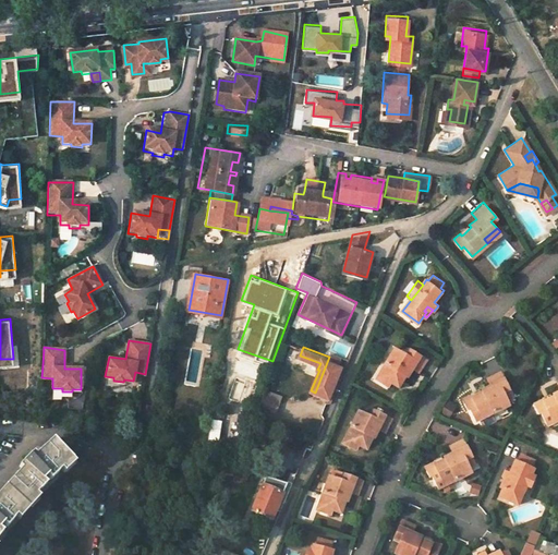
[(409,375),(413,369),(419,372),(428,359),(412,348),(408,356),(404,353),(400,351),(393,362),(388,360),(377,376),(390,384),(392,379),(400,384),(407,374),(409,375)]
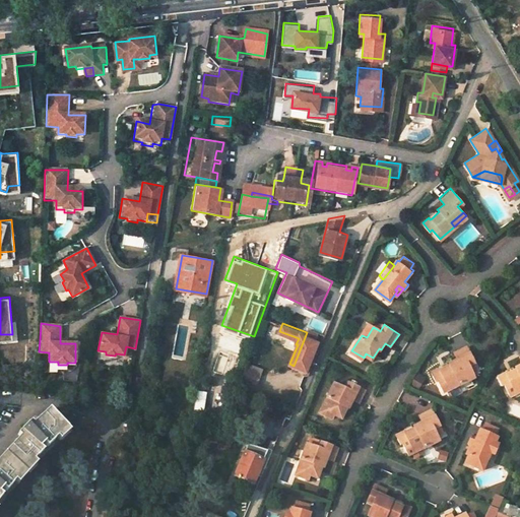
[(367,337),(373,327),(369,324),(362,335),(367,337)]
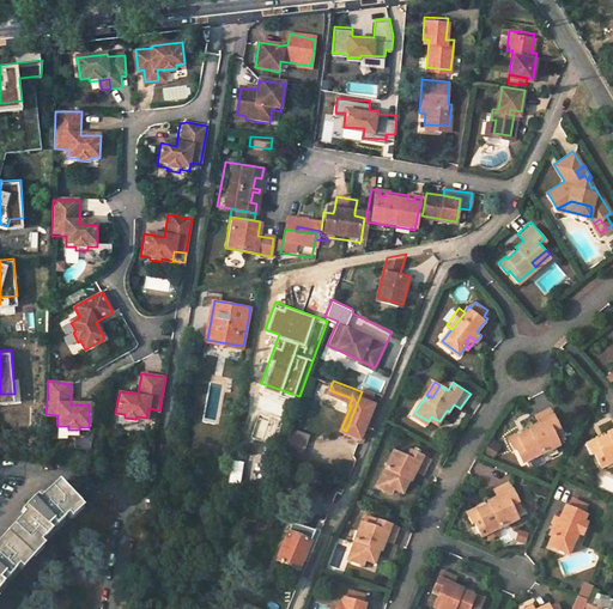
[(362,437),(376,402),(371,401),(376,390),(365,385),(362,391),(346,431),(362,437)]
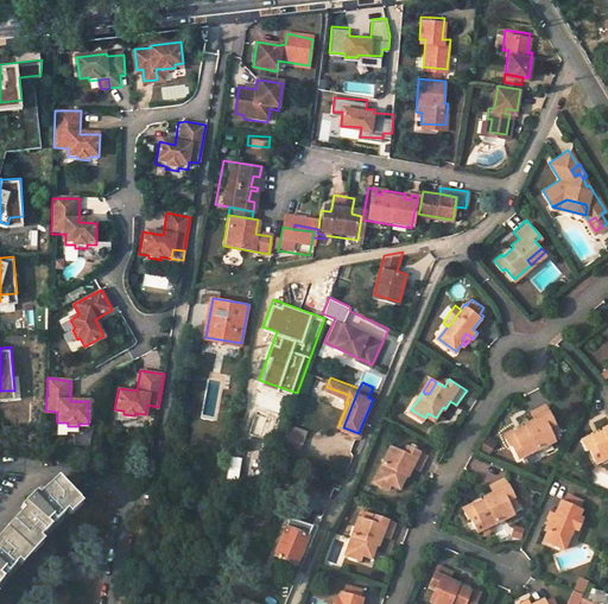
[(536,445),(559,434),(548,407),(531,414),(534,421),(525,426),(527,428),(525,430),(518,433),(517,433),(515,431),(505,436),(511,447),(513,445),(520,458),(537,450),(536,445)]
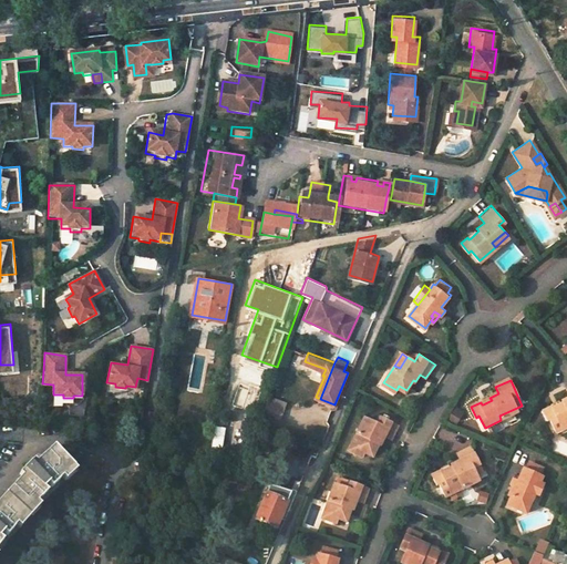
[(285,412),(288,401),(269,395),(266,407),(285,412)]
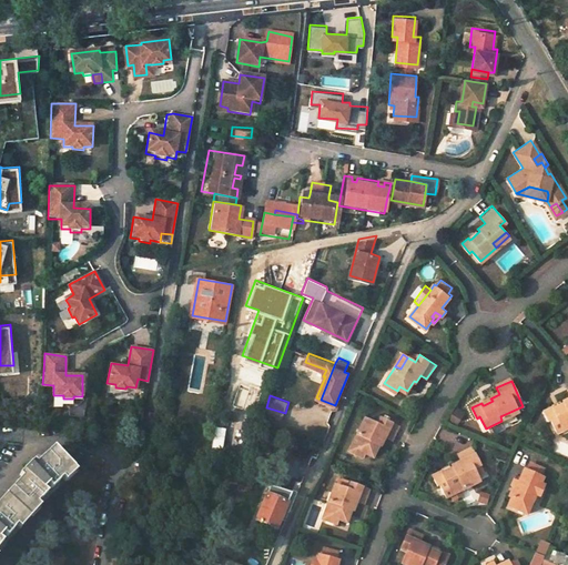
[(567,396),(564,400),(565,403),(564,404),(557,406),(555,407),(553,405),(545,409),(551,420),(553,420),(558,431),(567,426),(567,396)]
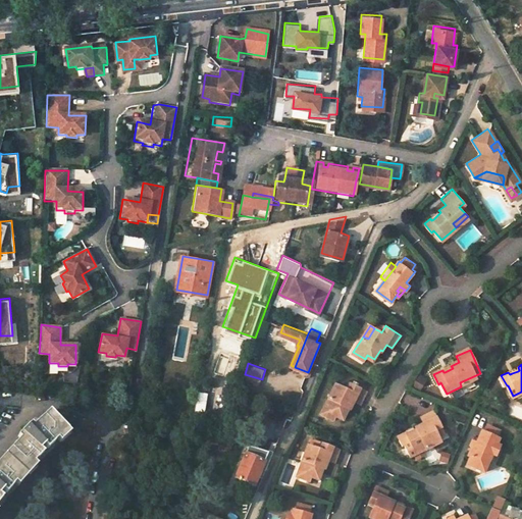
[(413,383),(421,388),(428,375),(419,371),(413,383)]
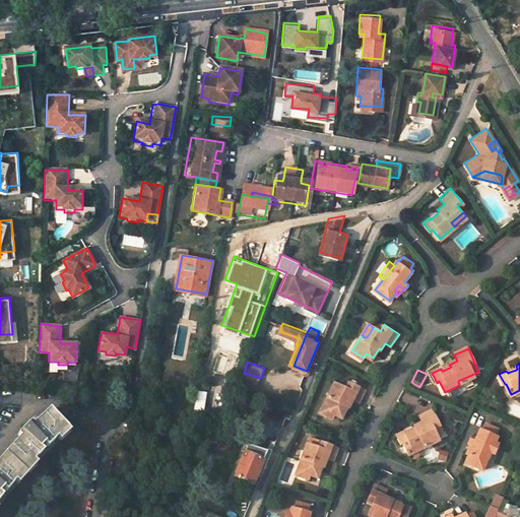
[(347,409),(351,400),(358,403),(364,390),(347,383),(345,390),(342,388),(338,387),(332,400),(327,397),(320,413),(325,416),(332,419),(333,415),(341,419),(345,408),(347,409)]
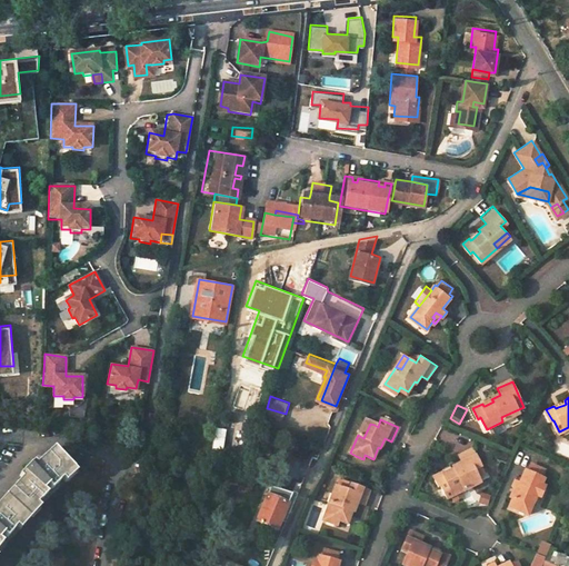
[(363,438),(370,424),(365,420),(358,435),(363,438)]
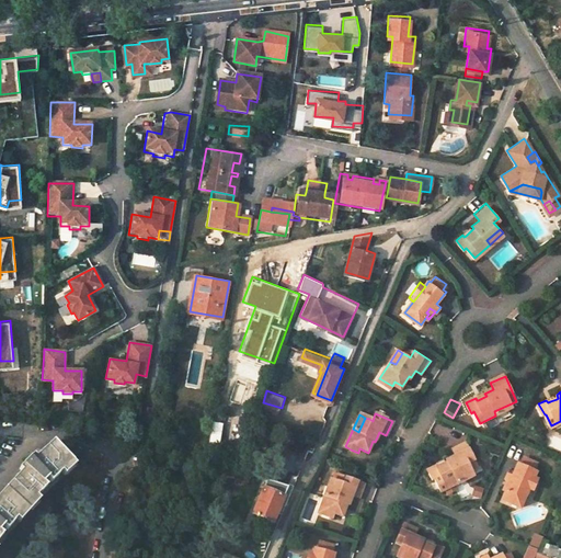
[(0,537),(2,536),(6,532),(41,492),(46,486),(71,463),(52,442),(31,460),(29,458),(22,465),(24,467),(0,494),(0,537)]
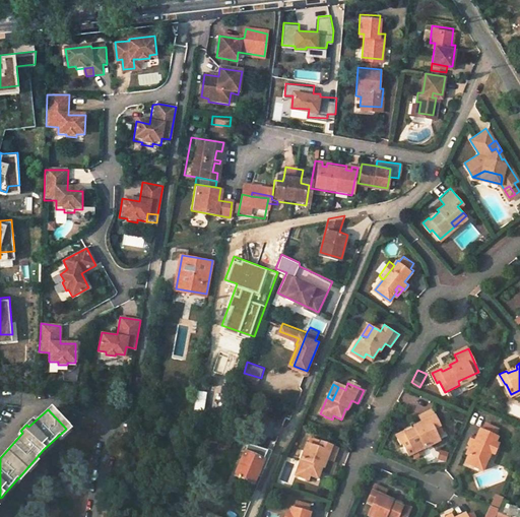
[(425,443),(445,433),(434,409),(419,415),(423,422),(414,426),(415,429),(414,430),(409,432),(407,433),(405,430),(398,434),(403,444),(405,443),(411,455),(427,447),(425,443)]
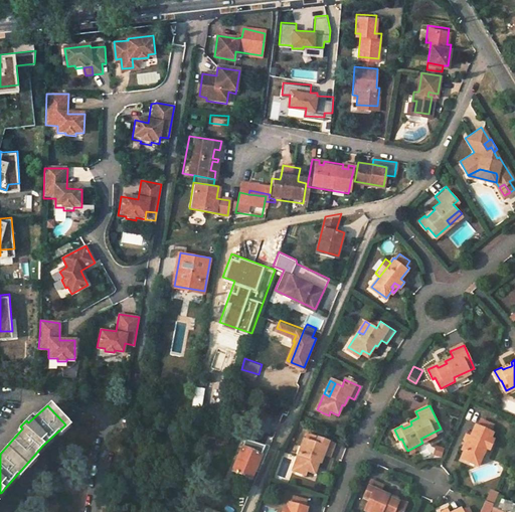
[(480,465),(494,432),(491,431),(494,423),(481,418),(478,424),(476,423),(471,437),(467,435),(465,440),(467,441),(472,443),(471,447),(468,446),(465,451),(463,457),(480,465)]
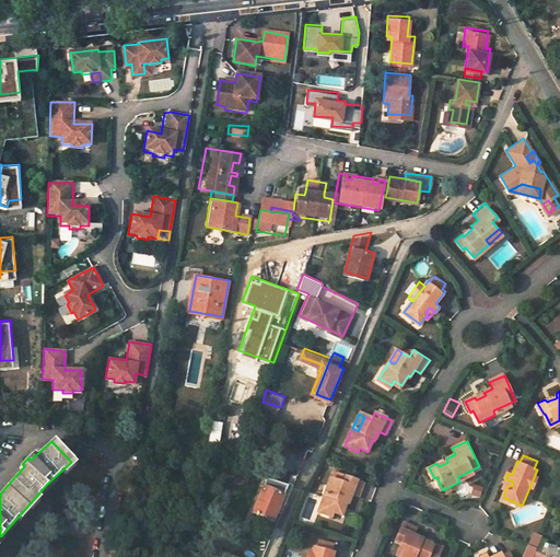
[(268,475),(260,492),(254,490),(252,498),(257,500),(253,509),(273,518),(277,509),(282,511),(286,503),(280,501),(288,483),(268,475)]
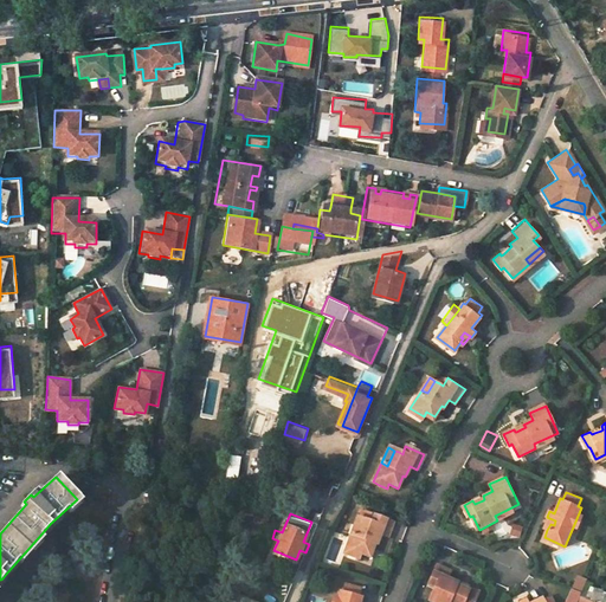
[(362,519),(356,537),(352,535),(345,554),(360,560),(361,554),(372,557),(375,544),(378,545),(381,536),(387,537),(393,520),(375,515),(372,523),(368,522),(362,519)]
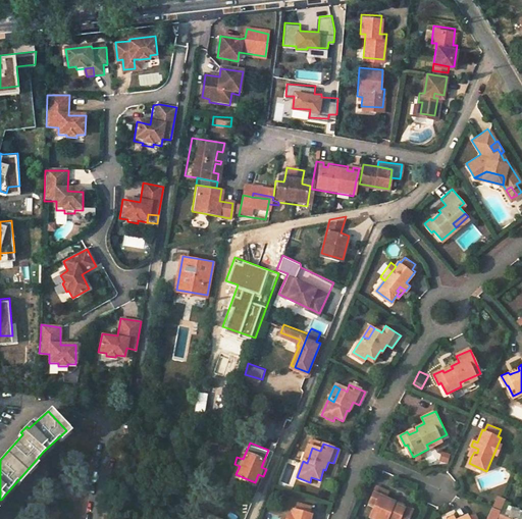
[(307,463),(312,448),(308,447),(303,461),(307,463)]
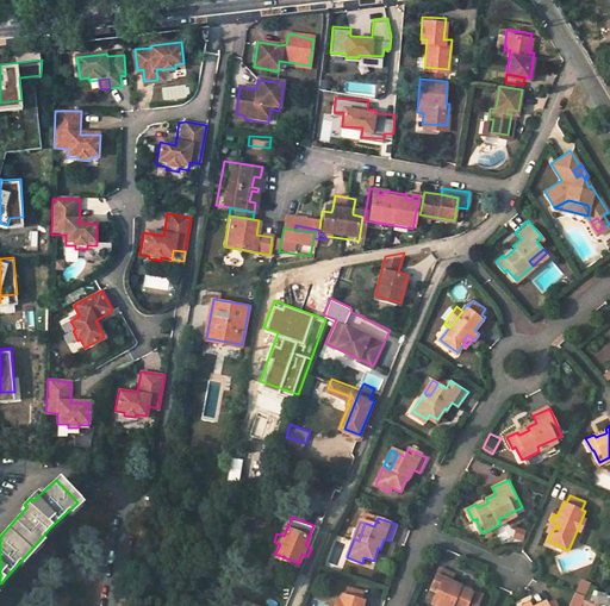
[(553,522),(548,532),(551,533),(554,528),(558,529),(559,524),(553,522)]
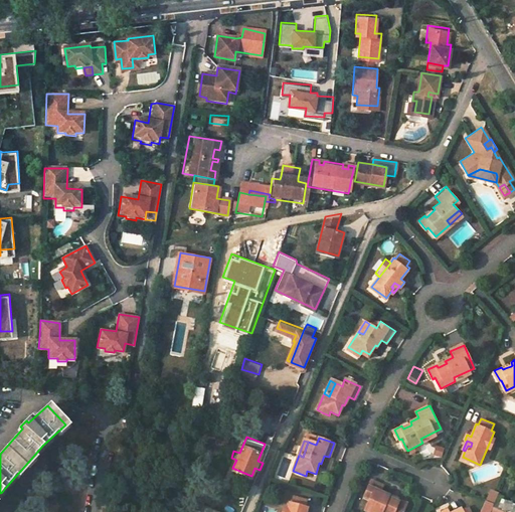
[(442,455),(445,445),(437,443),(434,453),(442,455)]
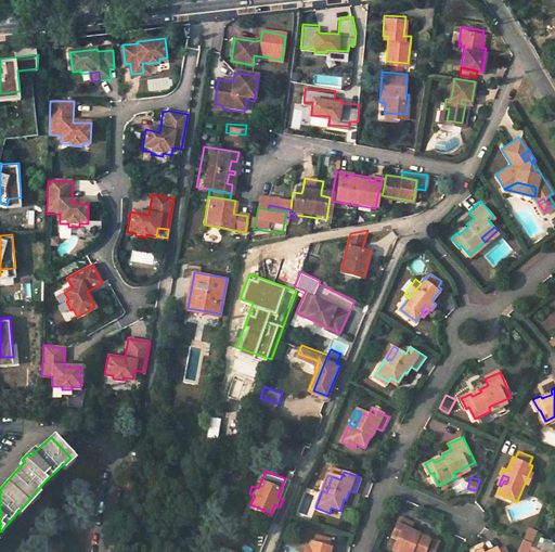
[(396,544),(412,551),(411,551),(430,551),(431,551),(433,551),(435,551),(439,542),(431,538),(429,542),(427,541),(427,540),(421,538),(421,539),(417,538),(420,534),(411,530),(414,523),(400,517),(391,536),(398,538),(396,544)]
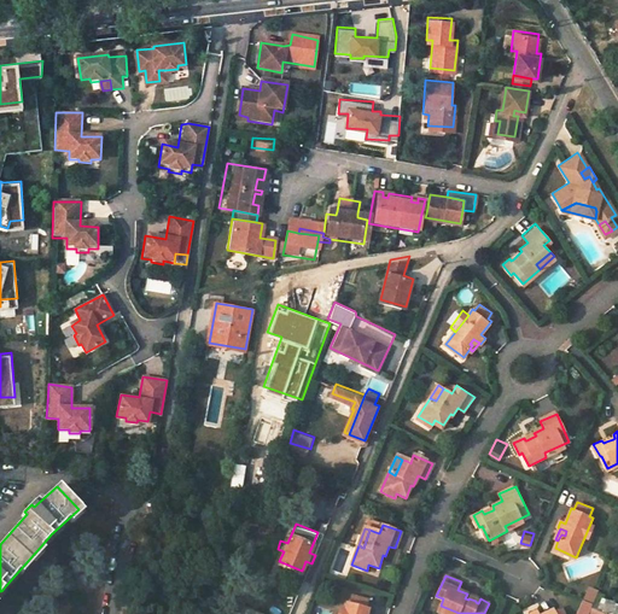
[(593,602),(598,590),(589,586),(584,598),(593,602)]
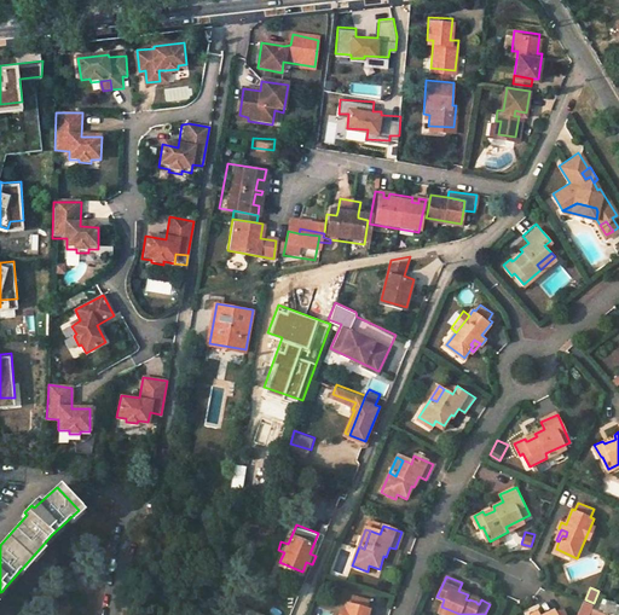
[(618,614),(618,604),(602,598),(605,593),(599,590),(599,591),(594,603),(593,604),(605,610),(609,611),(618,614)]
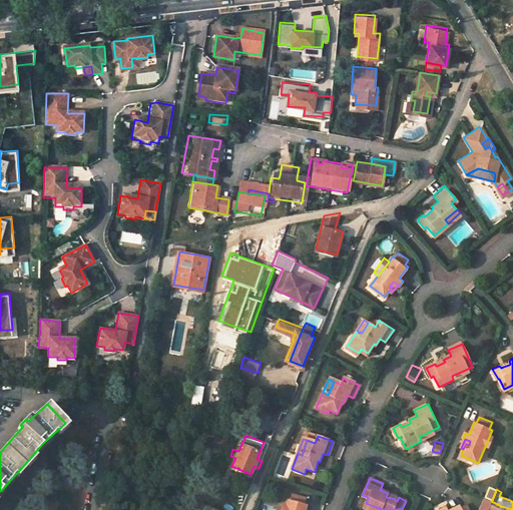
[(283,503),(280,509),(303,509),(306,502),(302,501),(304,495),(292,491),(290,498),(288,497),(287,504),(283,503)]
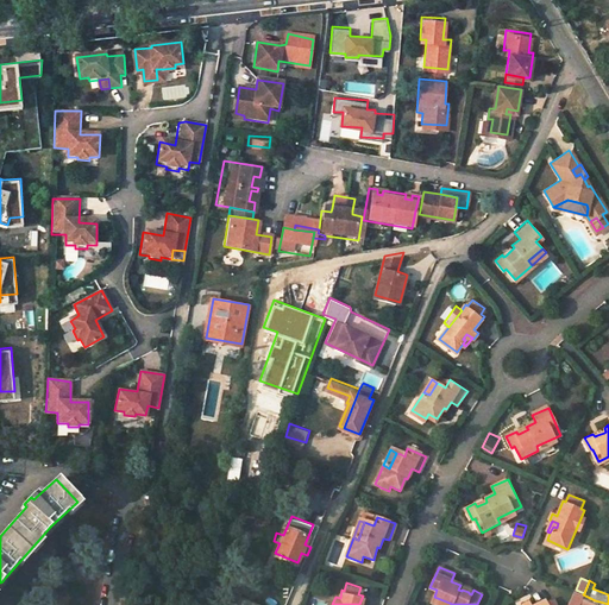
[(583,594),(584,593),(576,590),(567,604),(578,604),(581,602),(583,594)]
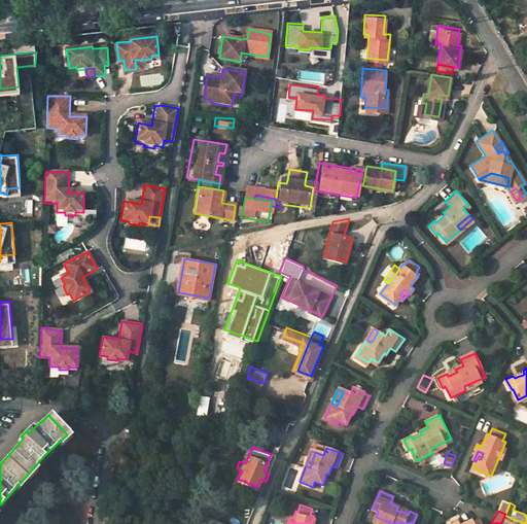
[(229,523),(230,523),(211,515),(206,523),(229,523)]
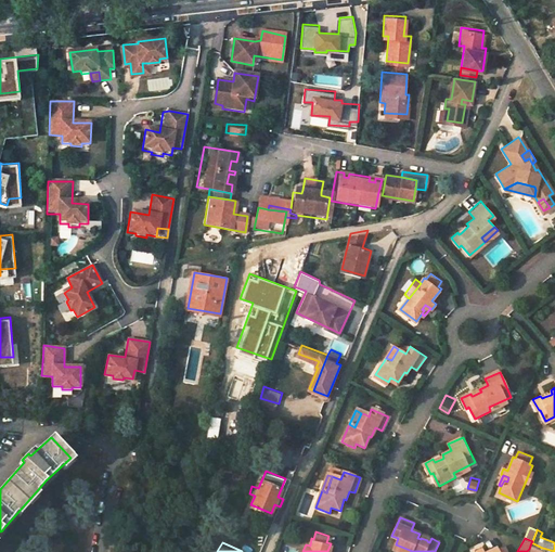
[(536,549),(541,551),(542,548),(531,542),(529,549),(534,551),(536,549)]
